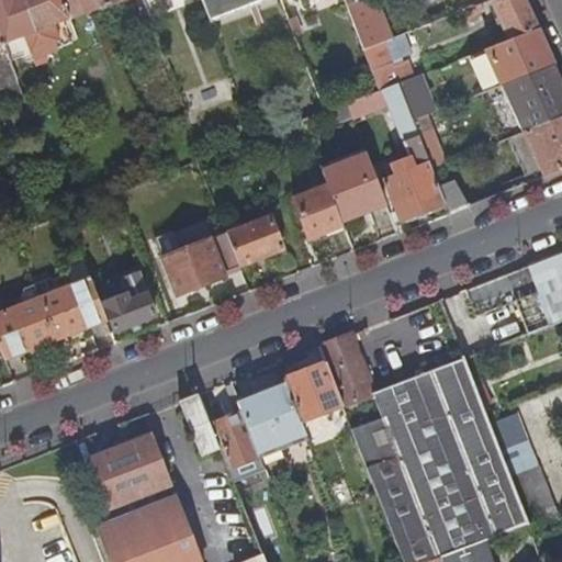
[(42,59),(46,57),(24,0),(0,0),(0,33),(4,45),(24,37),(31,55),(38,52),(42,59)]
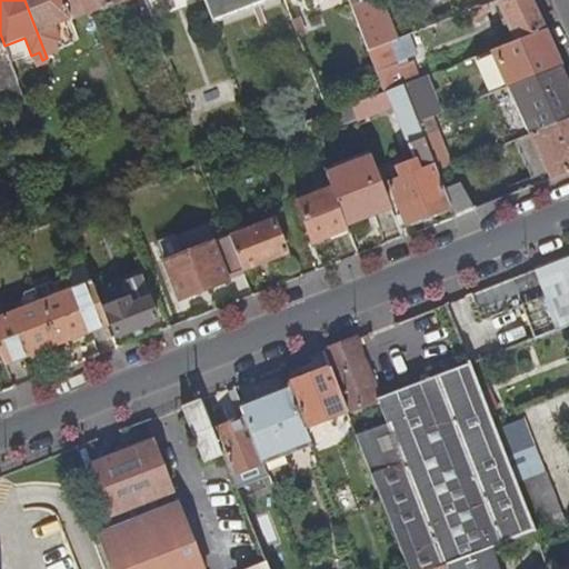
[(49,28),(70,20),(62,0),(25,0),(47,58),(52,56),(49,49),(57,46),(49,28)]
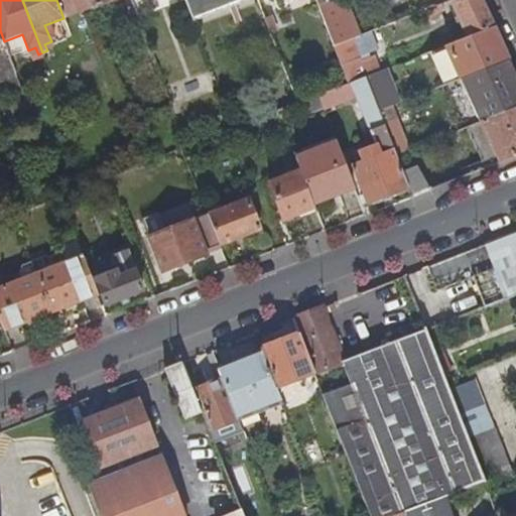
[(56,0),(63,18),(93,7),(90,0),(56,0)]
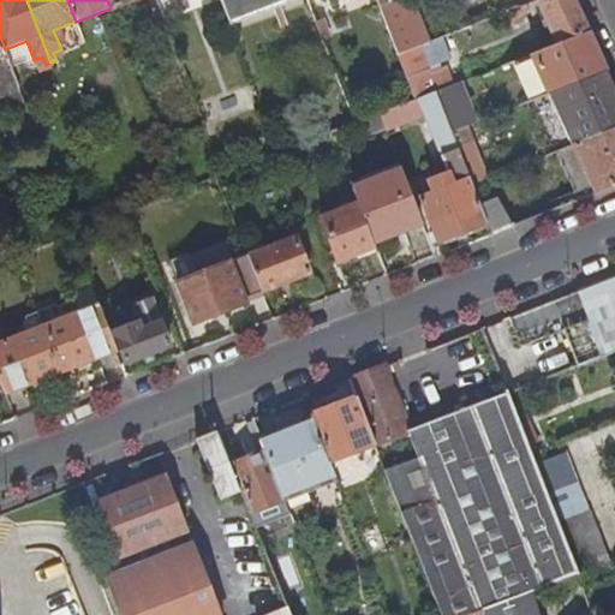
[(112,10),(137,0),(107,0),(111,9),(112,10)]
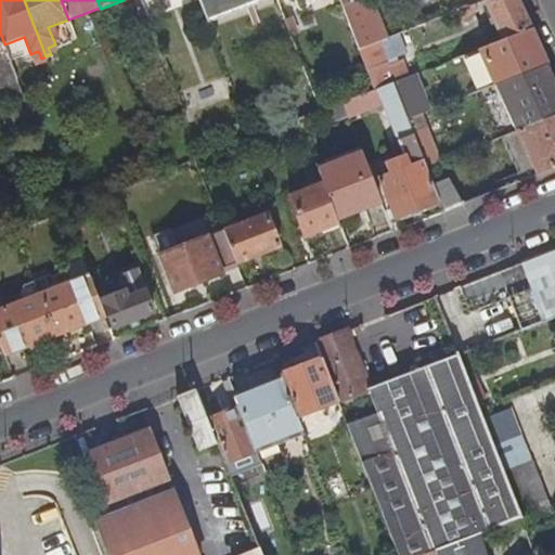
[(202,0),(209,18),(249,3),(252,2),(249,0),(202,0)]
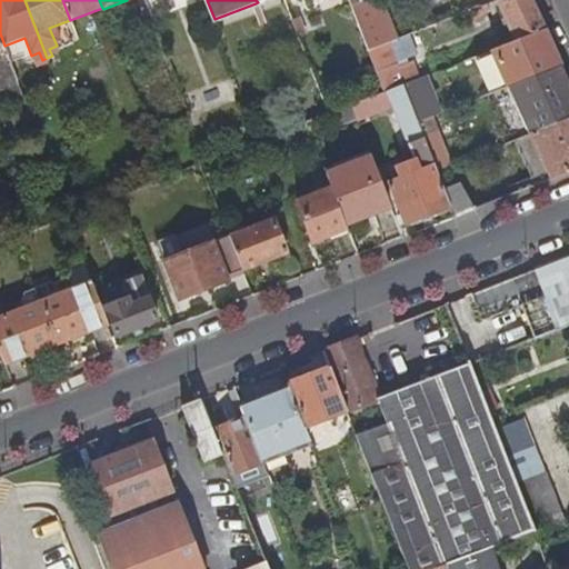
[(392,41),(376,0),(365,0),(352,5),(370,50),(392,41)]
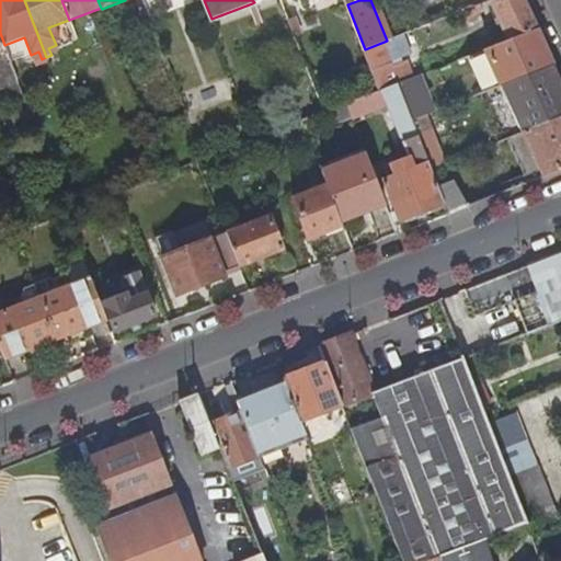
[(511,39),(538,29),(529,9),(525,0),(490,0),(477,6),(479,11),(494,6),(511,39)]
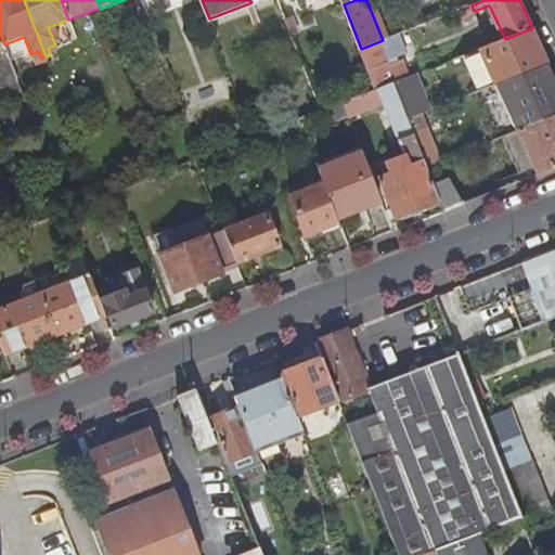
[(507,80),(549,65),(539,43),(532,28),(505,39),(490,46),(503,75),(505,81),(507,80)]
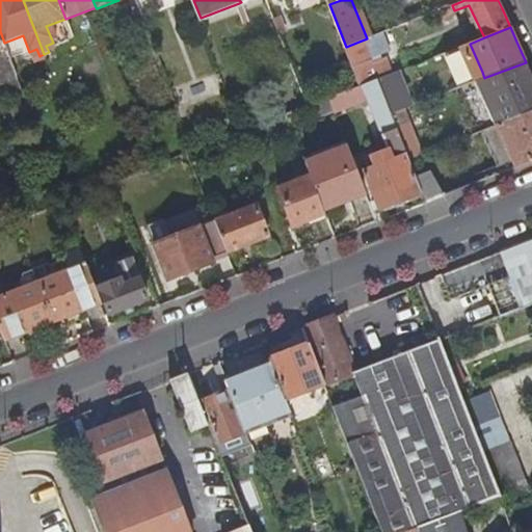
[(0,100),(23,91),(4,43),(0,31),(0,100)]
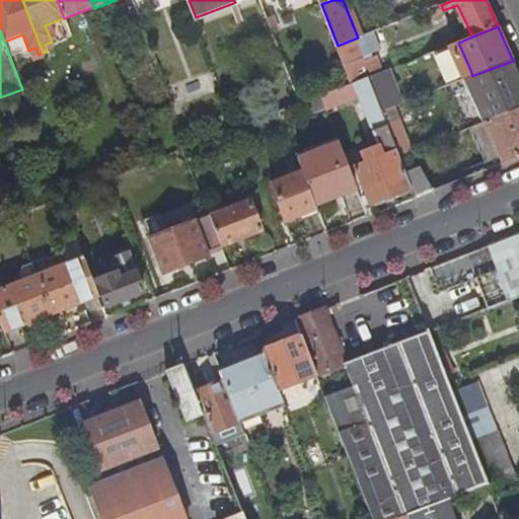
[(338,46),(352,84),(369,77),(372,76),(358,38),(338,46)]
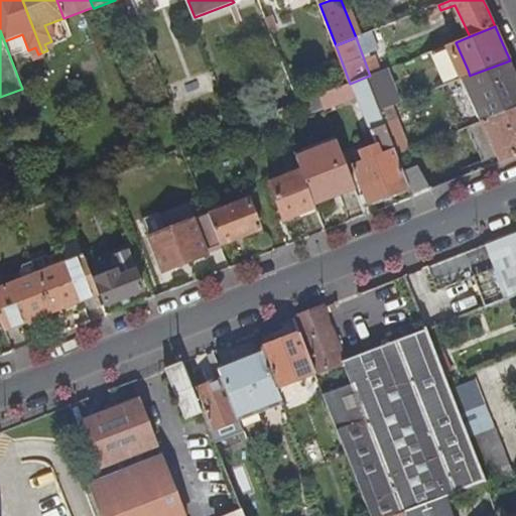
[(462,72),(468,70),(456,42),(449,44),(462,72)]
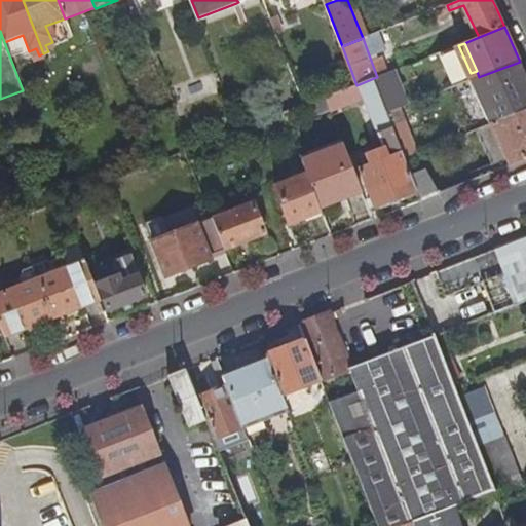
[(491,123),(525,110),(525,74),(520,62),(481,76),(497,111),(487,115),(491,123)]
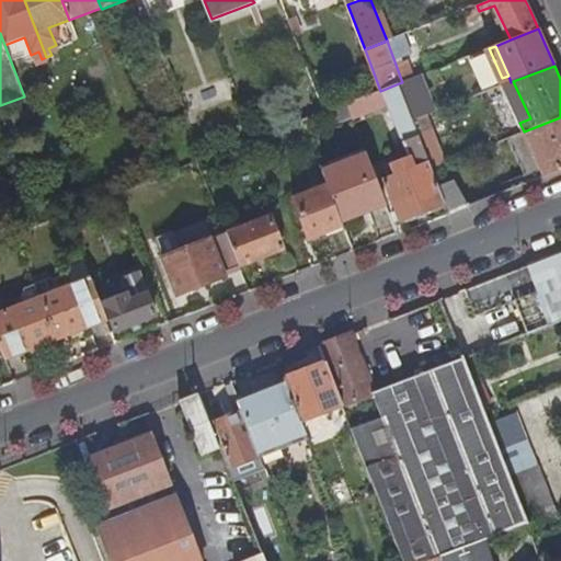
[(413,119),(423,116),(437,111),(422,75),(402,82),(399,83),(413,119)]
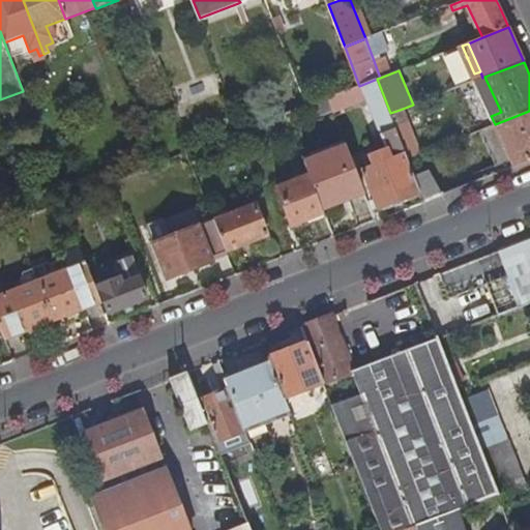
[(324,95),(339,89),(333,77),(319,83),(324,95)]
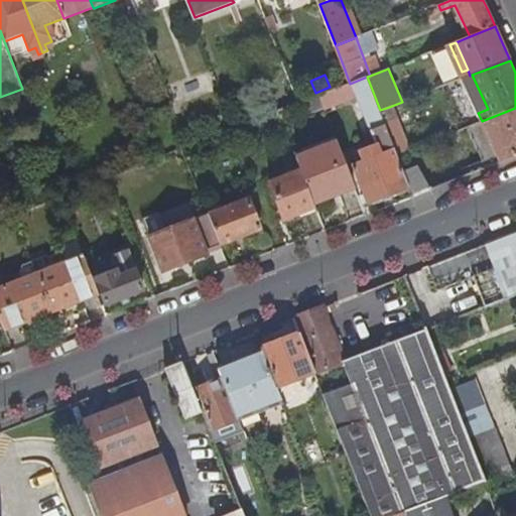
[(368,203),(410,186),(397,153),(391,137),(380,110),(367,77),(350,84),(320,95),(325,108),(359,96),(377,144),(362,150),(365,160),(353,165),(368,203)]
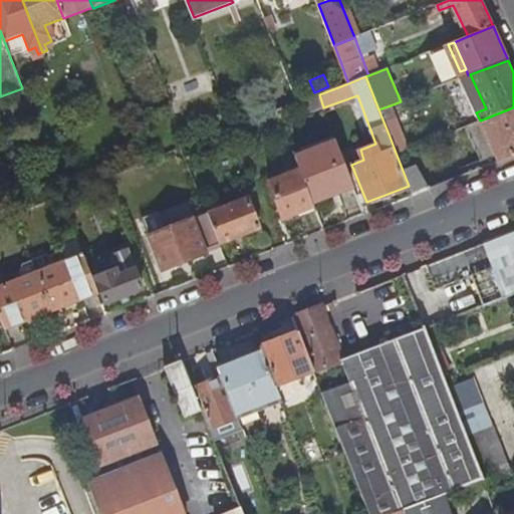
[(378,109),(390,137),(399,134),(388,106),(378,109)]
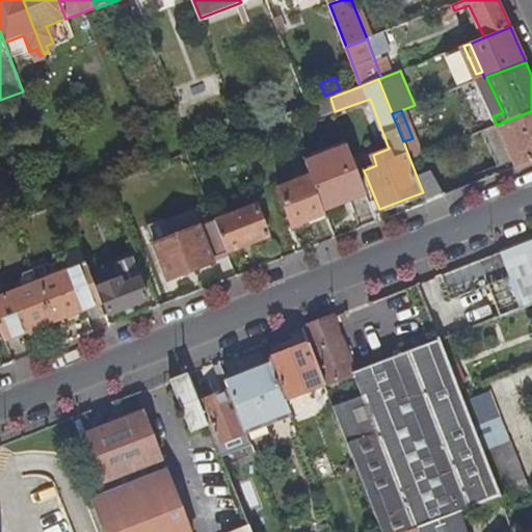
[(531,111),(497,125),(516,167),(531,161),(531,111)]
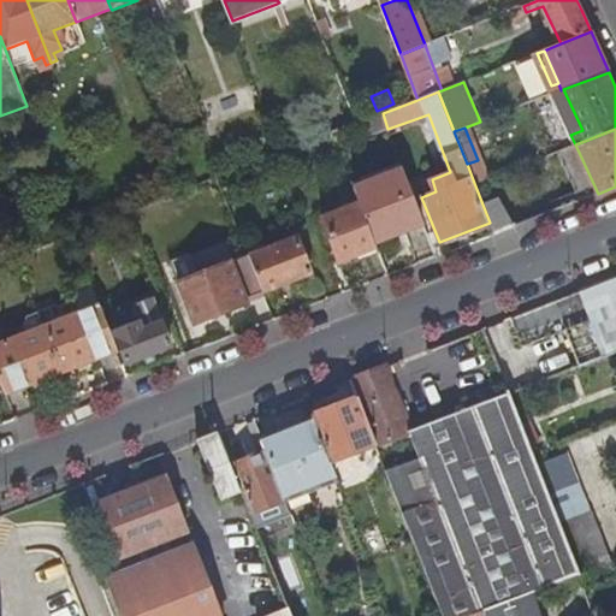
[(359,203),(374,243),(425,223),(404,170),(354,189),(359,203)]
